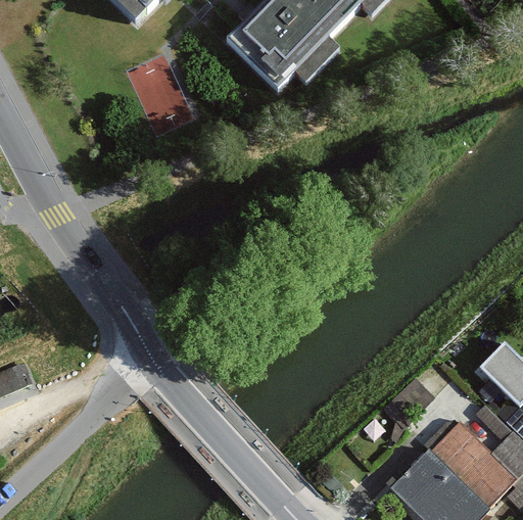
[(134,0),(145,10),(154,0),(163,0),(164,1),(165,0),(134,0)]
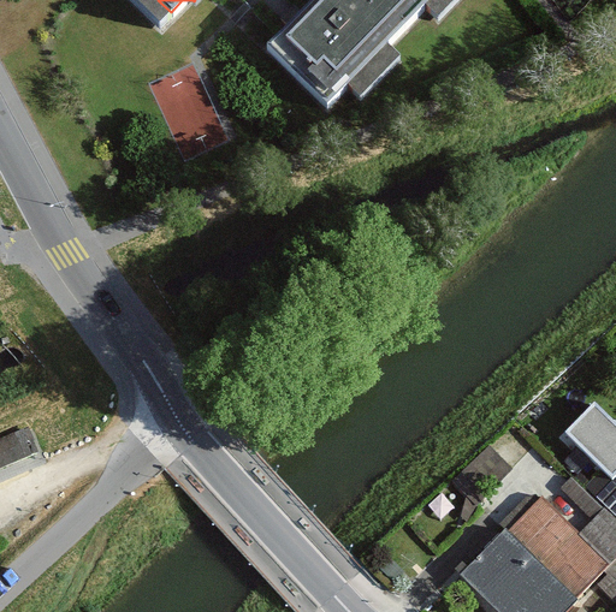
[(315,0),(297,19),(270,47),(329,104),(428,0),(315,0)]
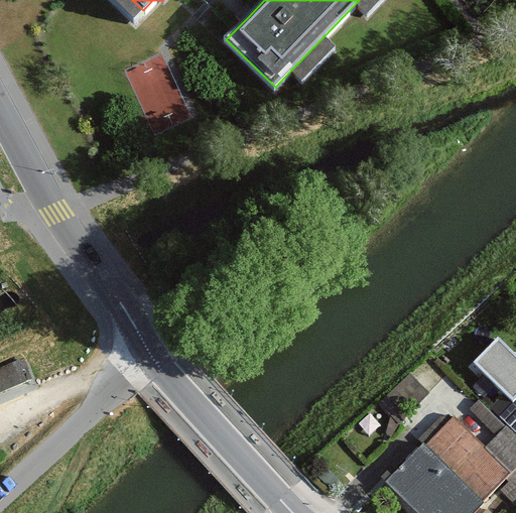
[(511,400),(498,413),(515,429),(515,351),(513,354),(497,338),(473,362),(511,400)]
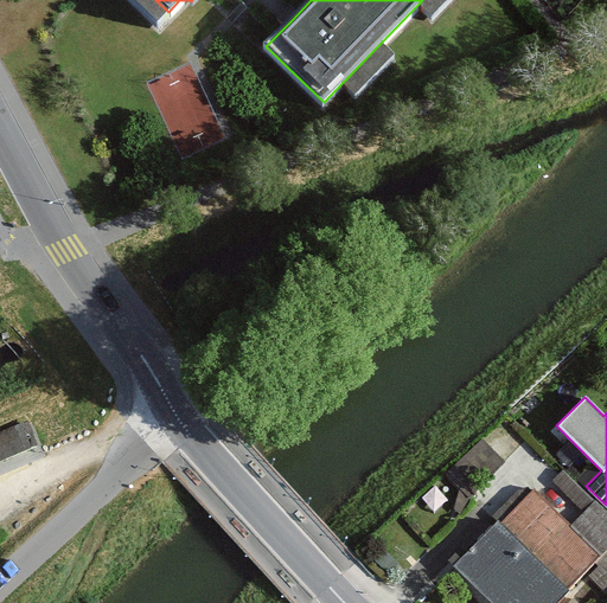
[(0,461),(38,446),(27,421),(0,431),(0,461)]
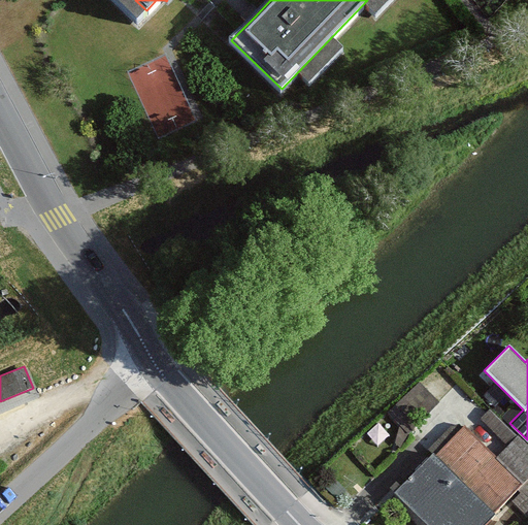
[(527,510),(527,447),(488,409),(480,419),(507,445),(496,457),(461,425),(432,455),(430,453),(394,492),(428,524),(482,524),(518,487),(522,490),(513,500),(526,513),(527,510)]
